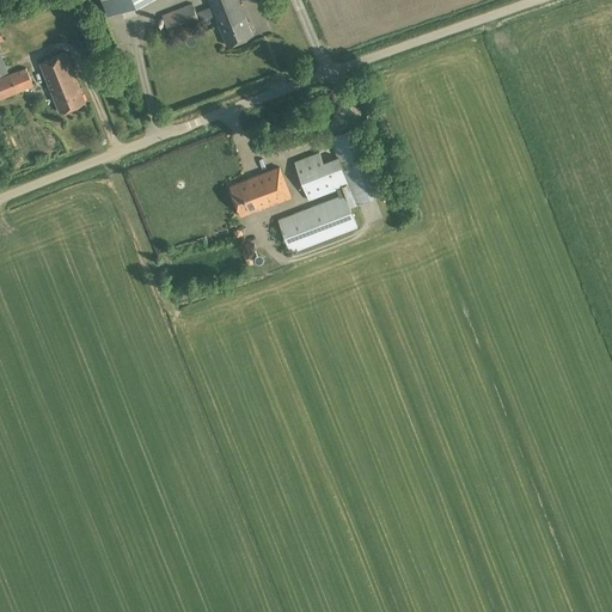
[(102,0),(108,14),(144,0),(102,0)]
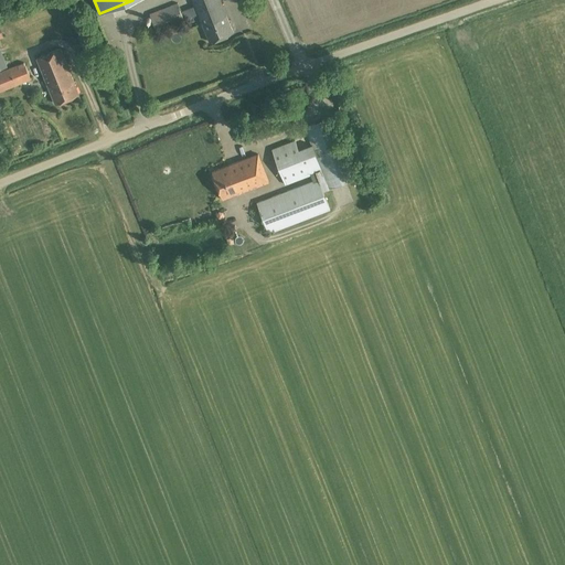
[(220,0),(192,0),(210,42),(233,33),(220,0)]
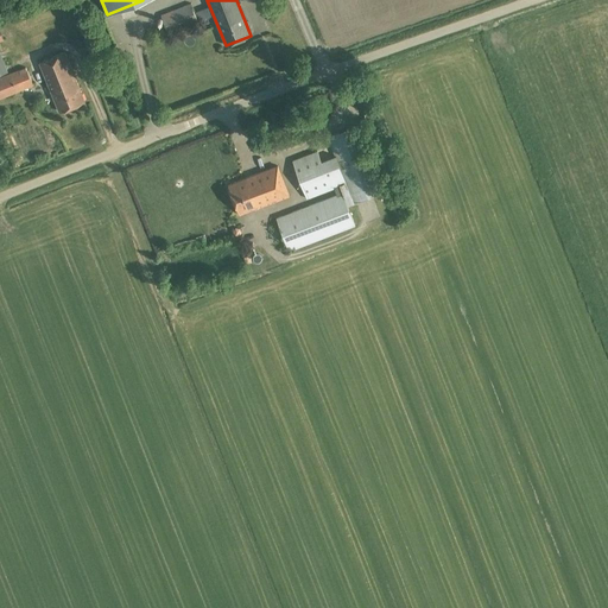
[(162,16),(168,33),(198,21),(191,4),(162,16)]
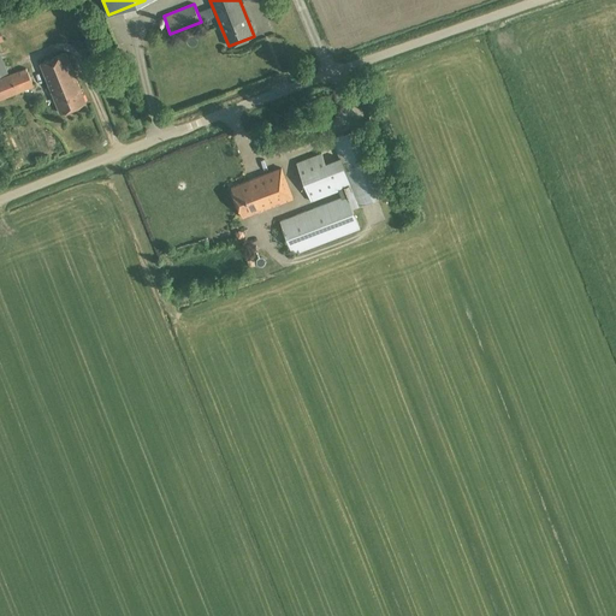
[(65,53),(40,63),(60,113),(86,102),(65,53)]
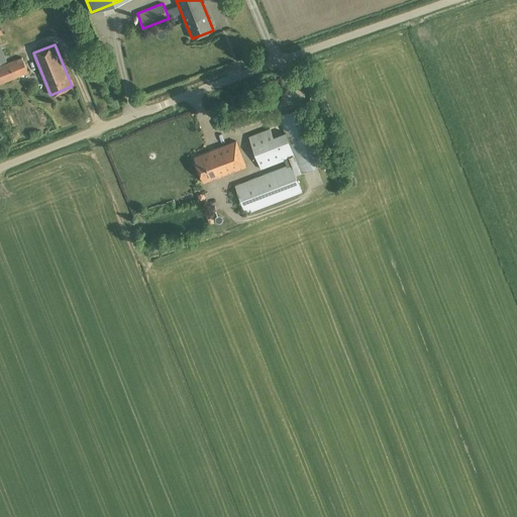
[(0,83),(28,73),(22,58),(0,66),(0,83)]
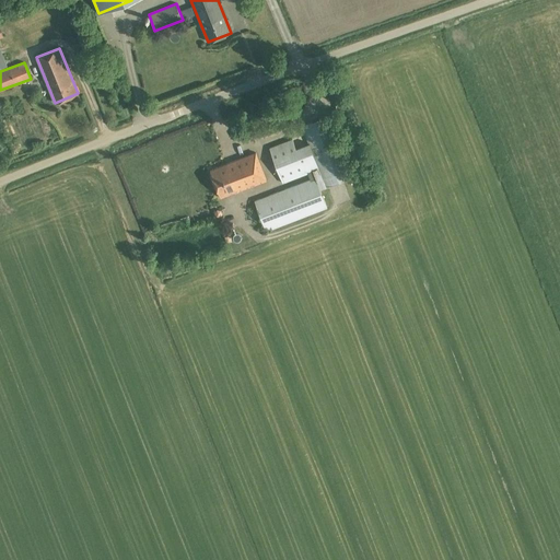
[(310,143),(296,149),(306,174),(307,174),(319,170),(326,187),(352,177),(329,115),(302,126),(310,143)]
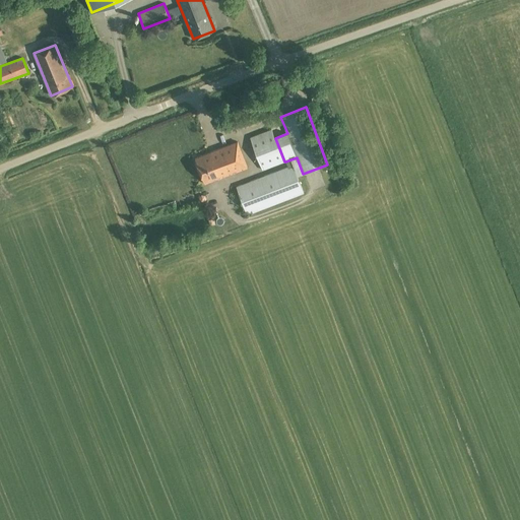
[(271,129),(250,137),(262,171),(284,161),(275,138),(271,129)]
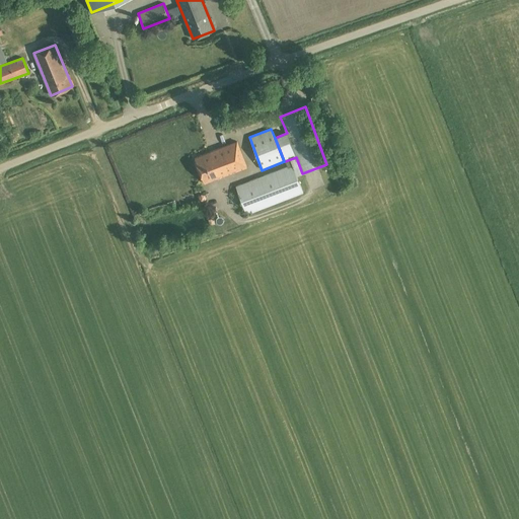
[(237,142),(195,157),(204,183),(246,167),(237,142)]
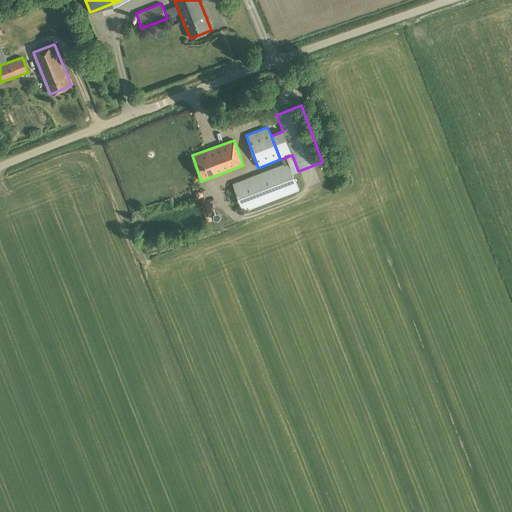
[(260,173),(232,184),(243,211),(299,190),(292,173),(298,171),(292,155),(281,159),(283,164),(260,173)]
